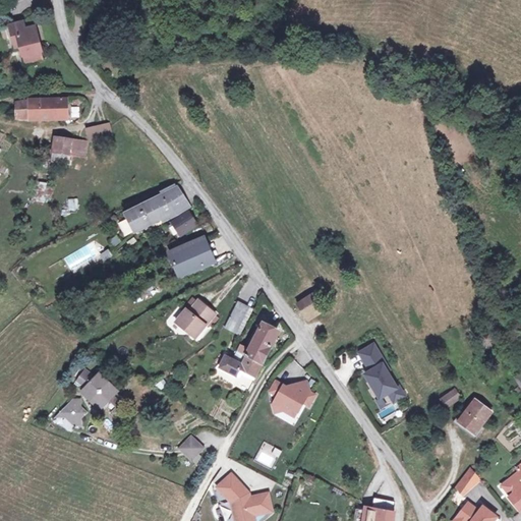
[(13,37),(20,36),(22,46),(24,54),(44,50),(38,24),(26,26),(25,19),(10,23),(13,37)]
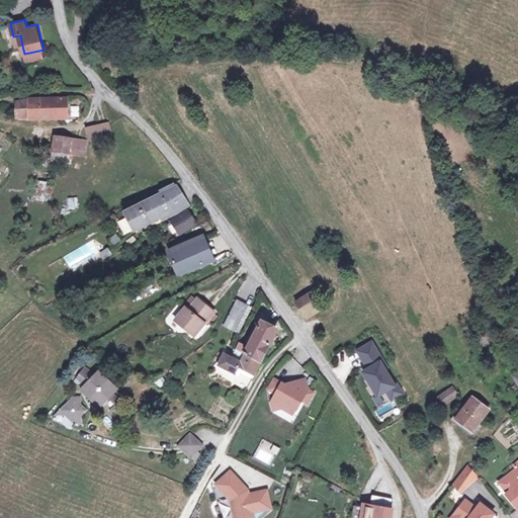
[(13,36),(16,47),(22,46),(20,35),(13,36)]
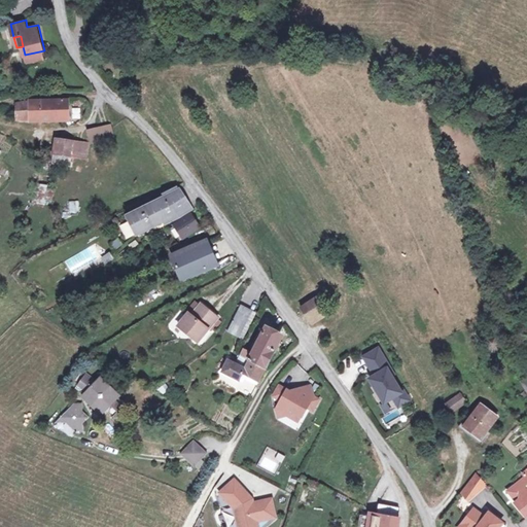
[(25,55),(27,63),(45,59),(44,50),(25,55)]
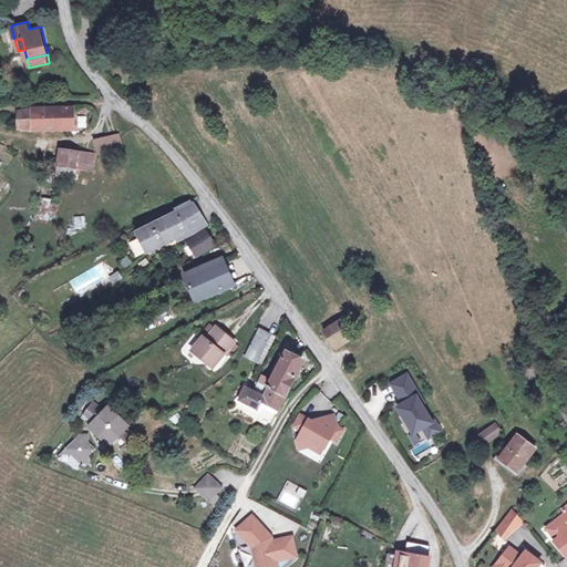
[(50,110),(32,111),(22,112),(20,114),(21,132),(75,130),(73,109),(69,109),(50,110)]
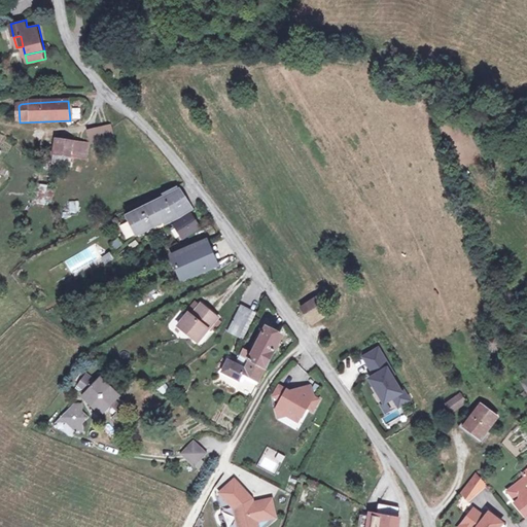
[(109,124),(99,125),(100,139),(110,137),(109,124)]
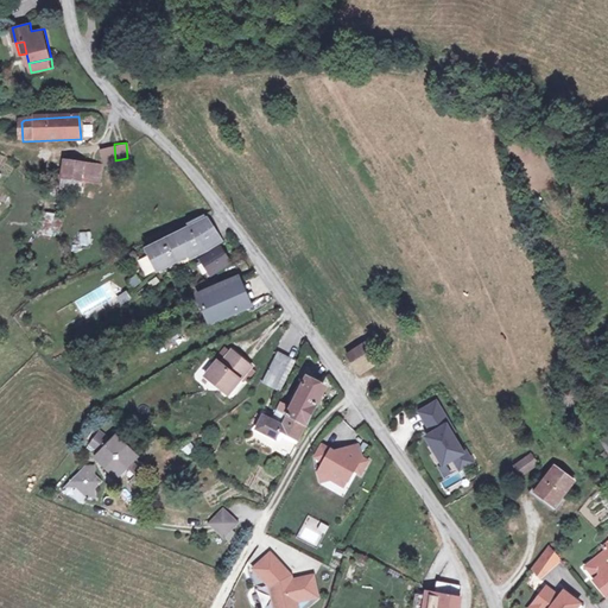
[(87,173),(88,159),(70,158),(70,162),(65,162),(64,177),(78,177),(78,183),(86,182),(87,173)]
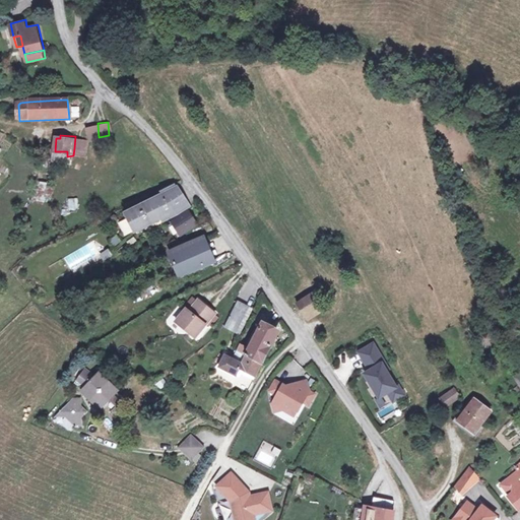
[(85,137),(75,136),(74,148),(84,148),(85,137)]
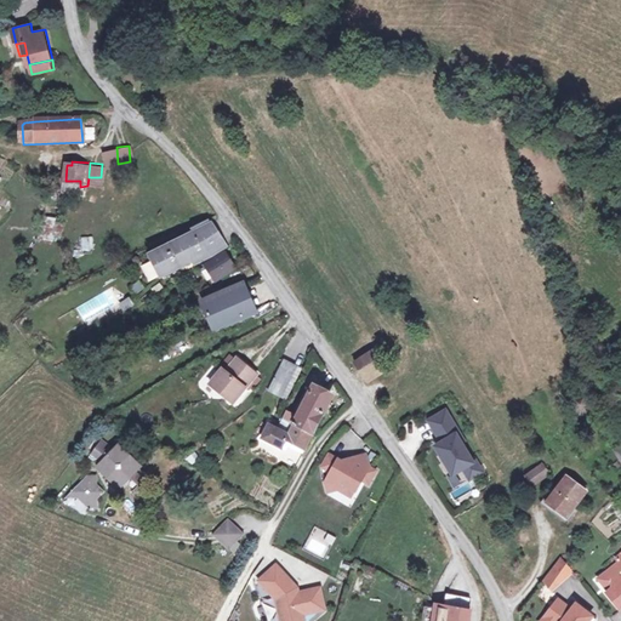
[(109,208),(108,220),(121,221),(121,208),(109,208)]
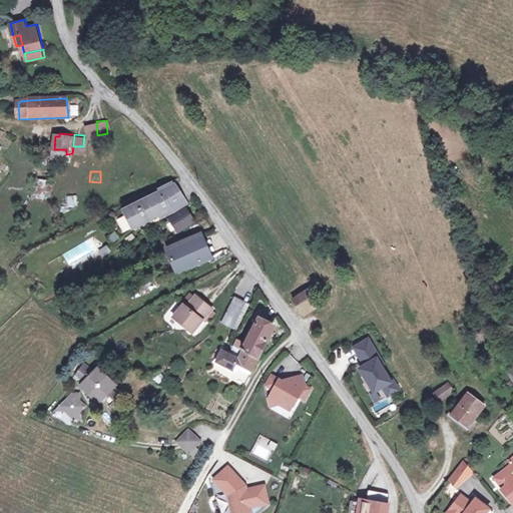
[(30,197),(44,199),(48,181),(34,178),(30,197)]
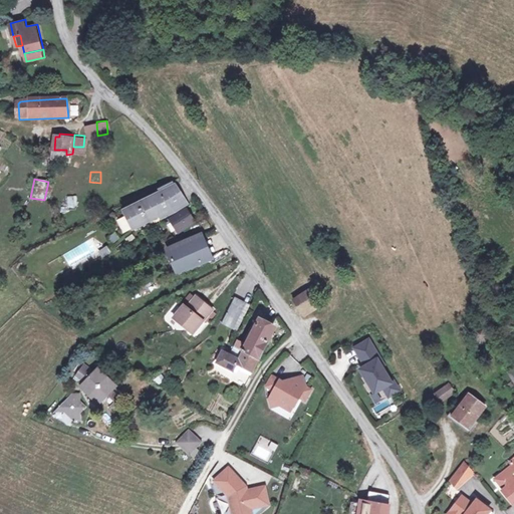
[(160,191),(124,208),(134,226),(149,219),(145,212),(155,208),(159,214),(169,209),(186,199),(177,185),(161,194),(160,191)]
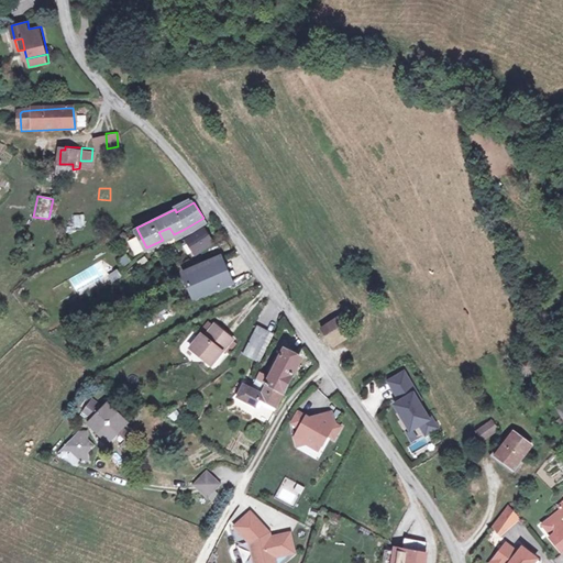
[(169,228),(158,232),(163,240),(174,234),(169,228)]
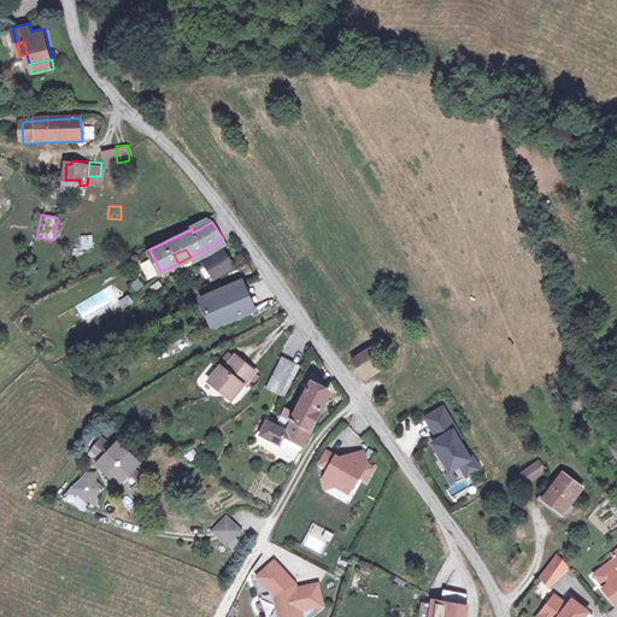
[(224,250),(205,262),(211,274),(231,262),(224,250)]
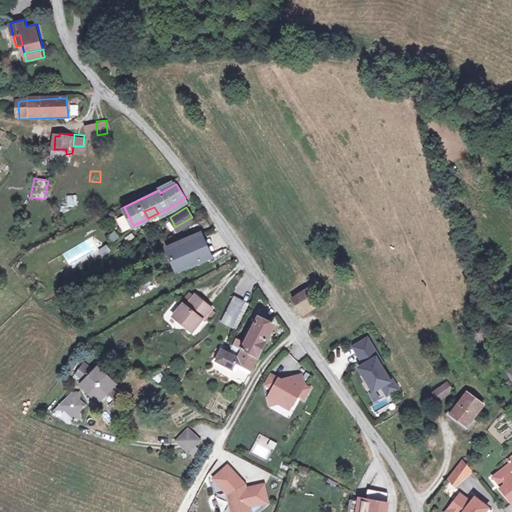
[(165,220),(171,229),(175,227),(170,217),(165,220)]
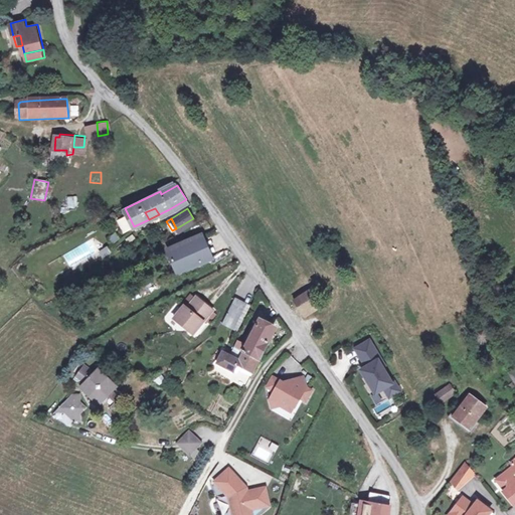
[(169,254),(181,274),(212,255),(201,235),(169,254)]
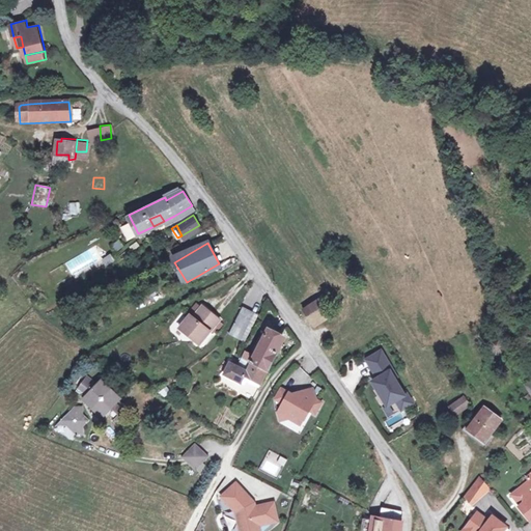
[(322,298),(310,305),(317,317),(329,309),(322,298)]
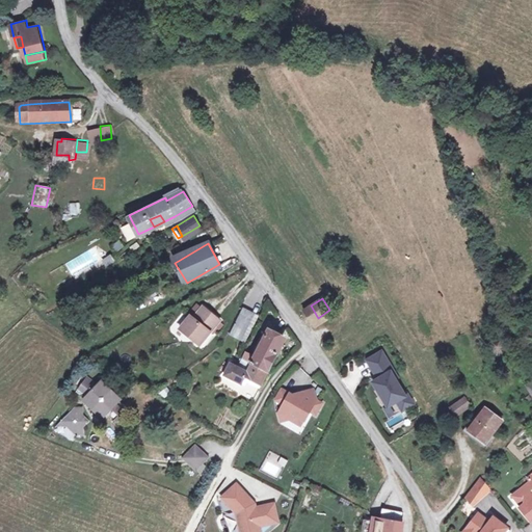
[(198,313),(188,326),(210,342),(229,316),(211,303),(202,316),(198,313)]
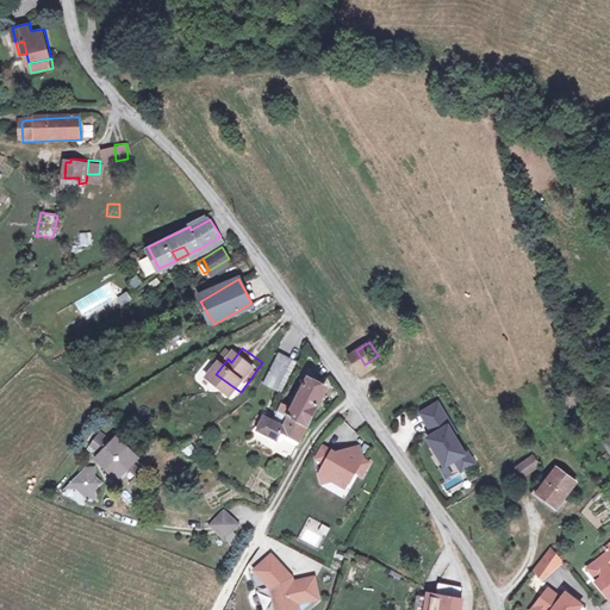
[(356,350),(347,355),(356,369),(365,365),(356,350)]
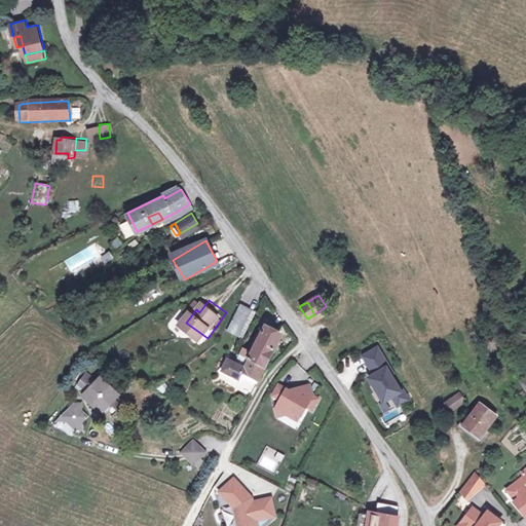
[(236,329),(253,336),(263,311),(249,304),(236,329)]
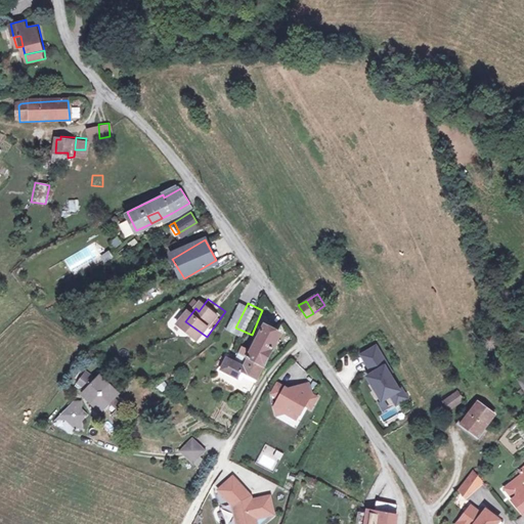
[(271,331),(262,347),(259,353),(251,348),(248,353),(255,358),(270,367),(279,351),(277,350),(286,335),(273,328),(271,331)]
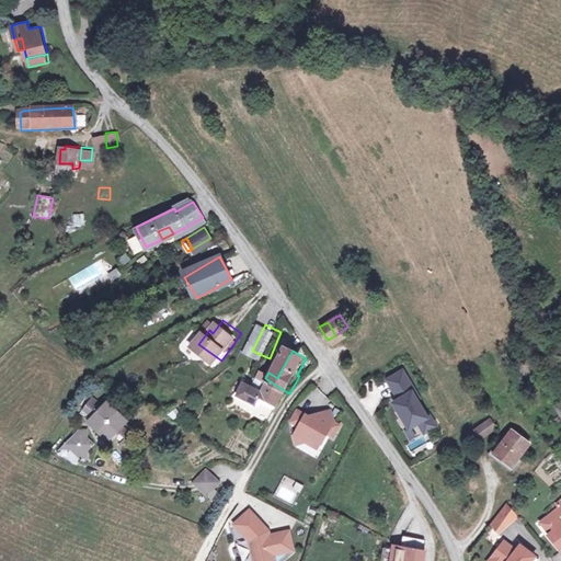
[(276,368),(281,371),(290,354),(287,352),(284,357),(283,356),(276,368)]
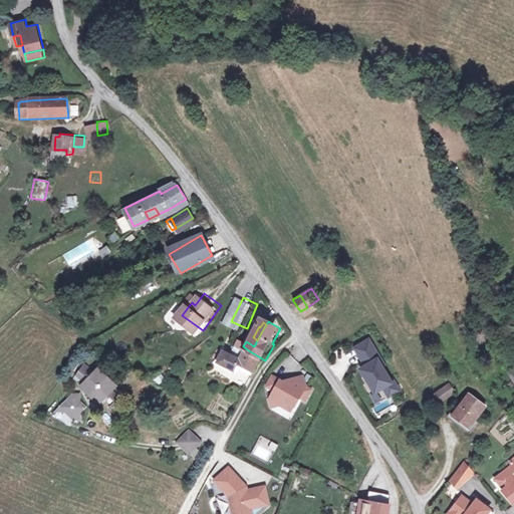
[(383,365),(368,340),(354,348),(361,359),(369,355),(373,361),(360,369),(374,393),(383,388),(389,397),(399,390),(394,380),(391,382),(381,366),(383,365)]
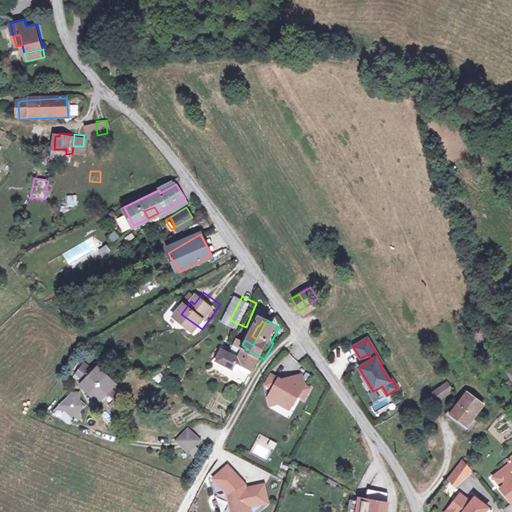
[(511,352),(506,343),(501,346),(511,363),(511,365),(507,368),(511,375),(511,352)]
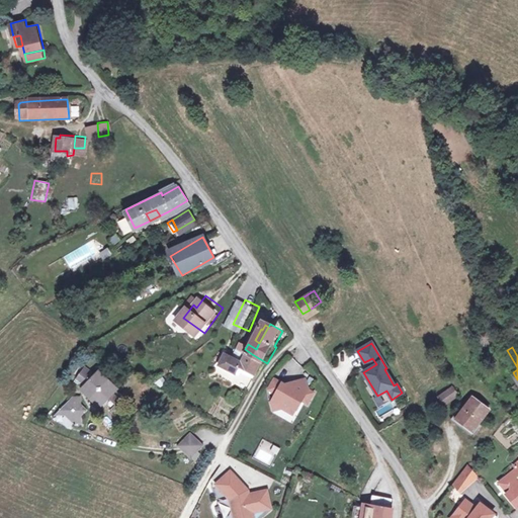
[(267,363),(252,354),(247,365),(231,356),(225,366),(242,376),(246,369),(260,376),(267,363)]
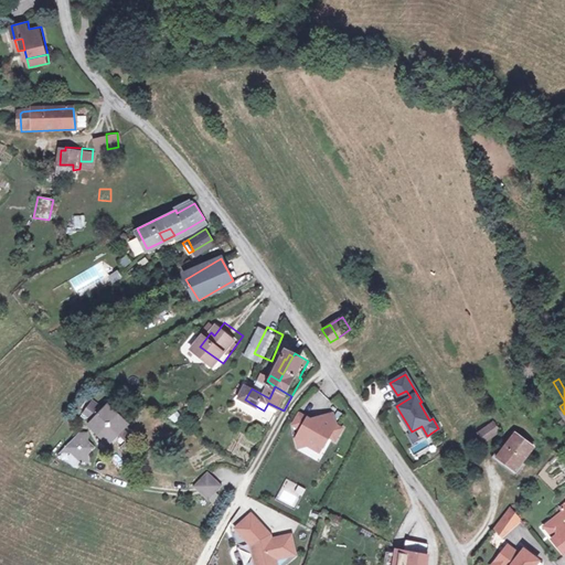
[(87,422),(99,405),(92,400),(80,415),(87,422)]
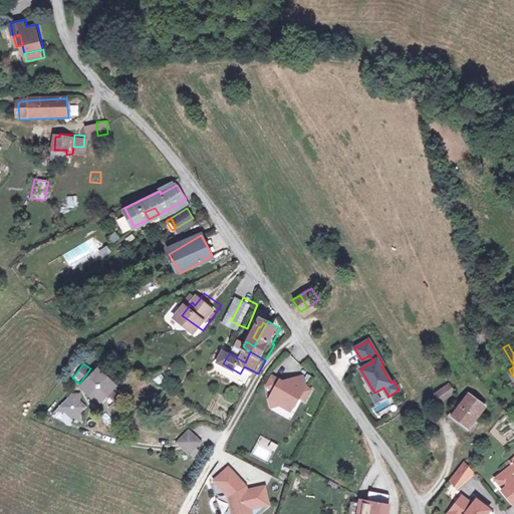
[(102,366),(85,384),(94,395),(109,397),(120,386),(112,375),(106,377),(108,372),(102,366)]
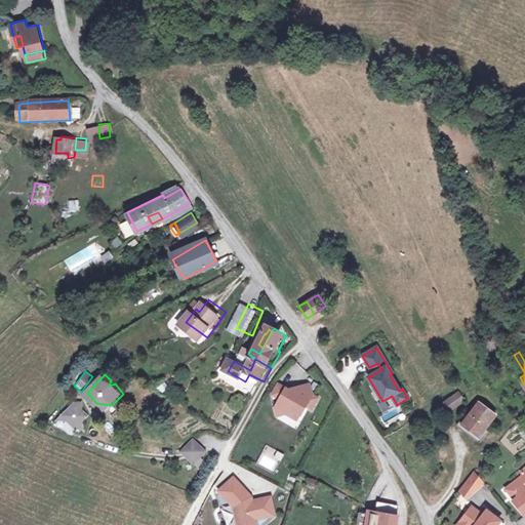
[(317,382),(307,387),(320,393),(317,382)]
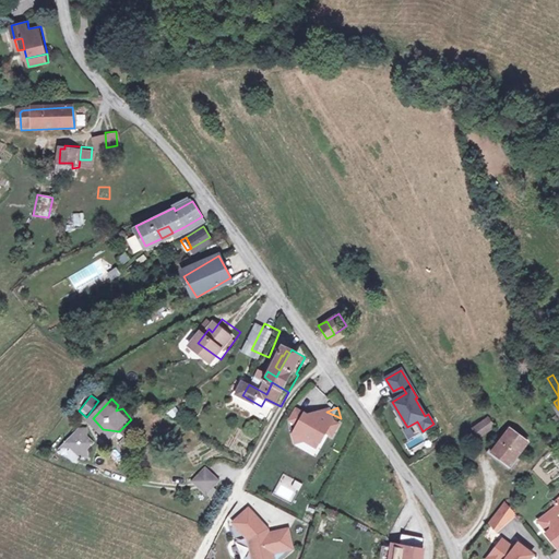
[(323,419),(305,411),(299,421),(308,426),(304,436),(306,444),(316,440),(323,438),(330,440),(331,441),(335,430),(342,433),(347,421),(341,418),(326,412),(323,419)]
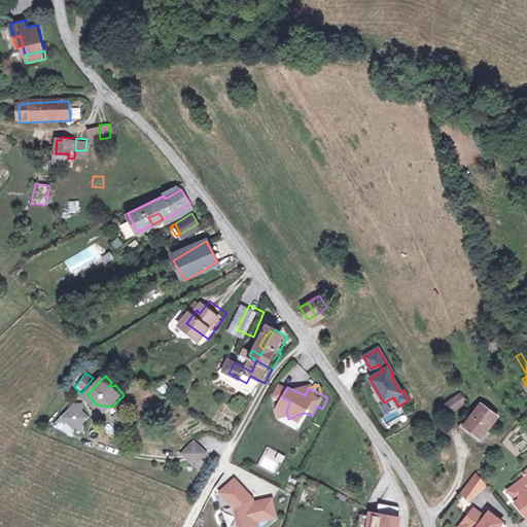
[(461,393),(448,401),(453,410),(466,401),(461,393)]
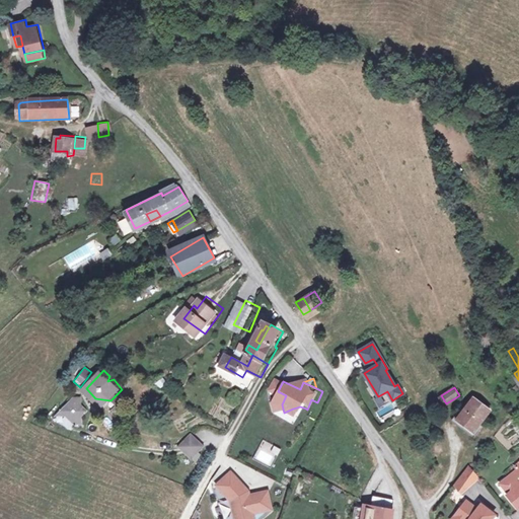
[(76,396),(64,410),(72,421),(74,422),(78,420),(76,425),(83,428),(87,420),(85,416),(92,411),(85,405),(83,398),(76,396)]
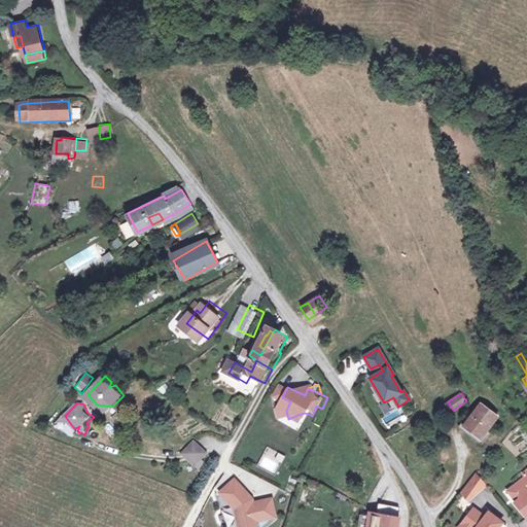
[(463,425),(481,437),(486,431),(497,416),(480,403),(463,425)]
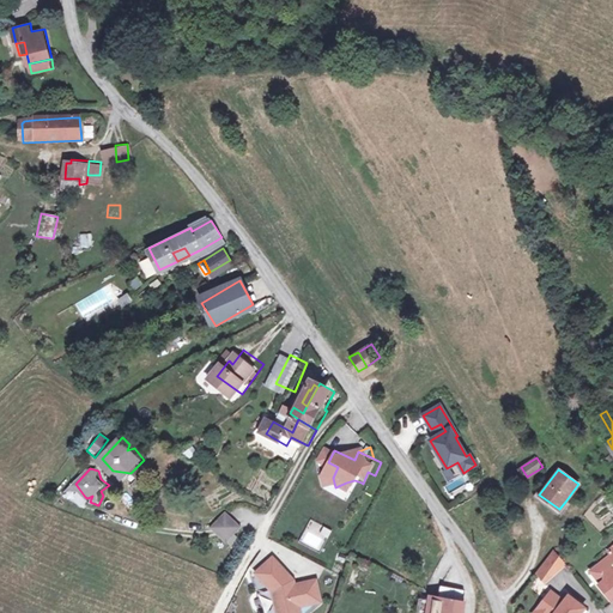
[(539,495),(535,492),(532,497),(559,516),(569,503),(565,502),(559,509),(539,495)]
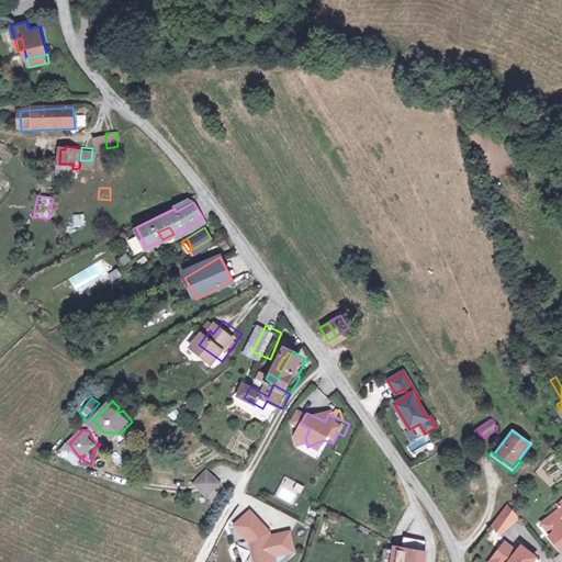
[(208,470),(191,485),(205,501),(223,485),(208,470)]
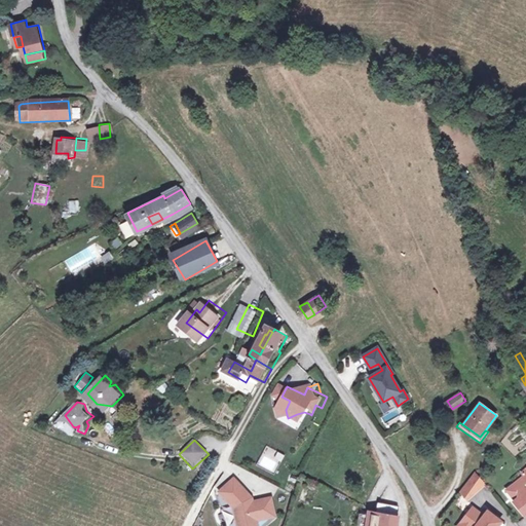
[(475,467),(465,481),(474,487),(484,478),(475,467)]
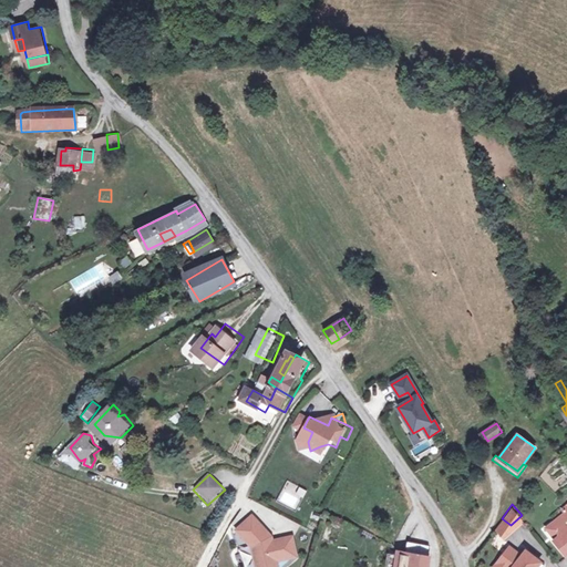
[(254,518),(238,532),(254,548),(257,566),(277,566),(277,562),(297,557),(292,539),(272,544),(271,538),(254,518)]
